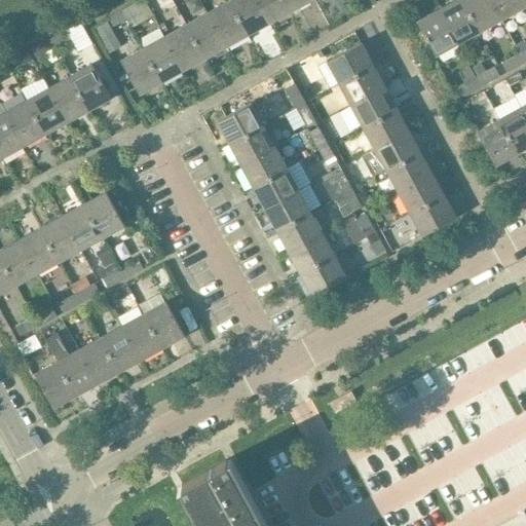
[(256,0),(230,0),(228,1),(247,35),(268,23),(256,0)]
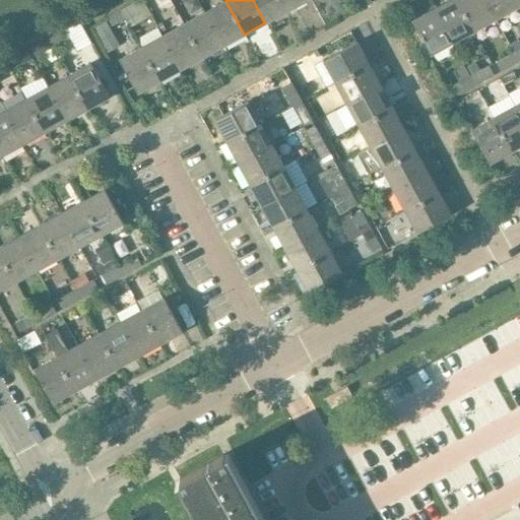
[(280,0),(253,0),(265,22),(286,11),(280,0)]
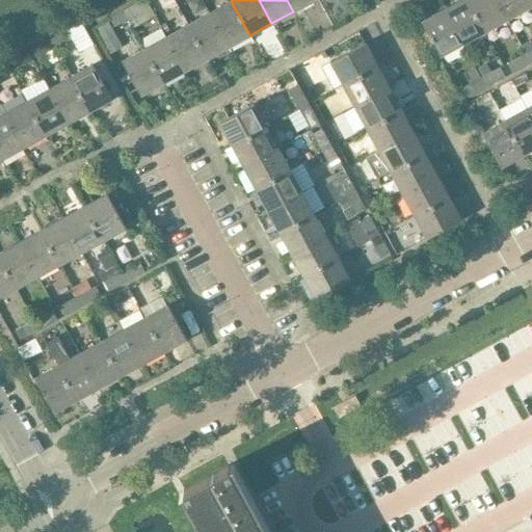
[(287,0),(293,11),(313,0),(287,0)]
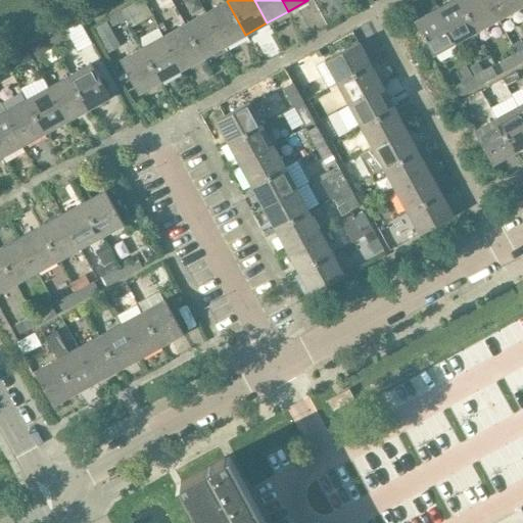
[(459,0),(453,0),(436,9),(455,43),(476,32),(459,0)]
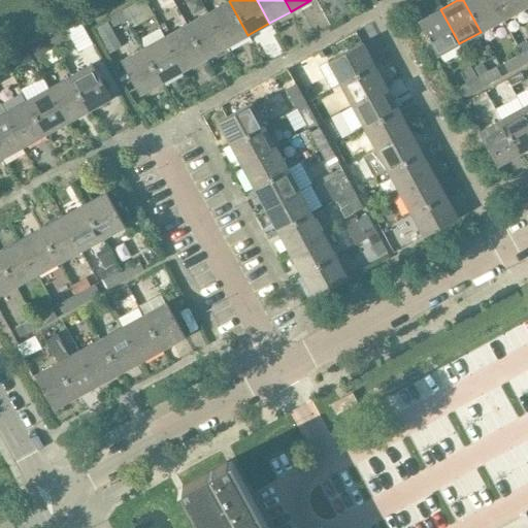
[(491,0),(463,0),(481,32),(502,20),(491,0)]
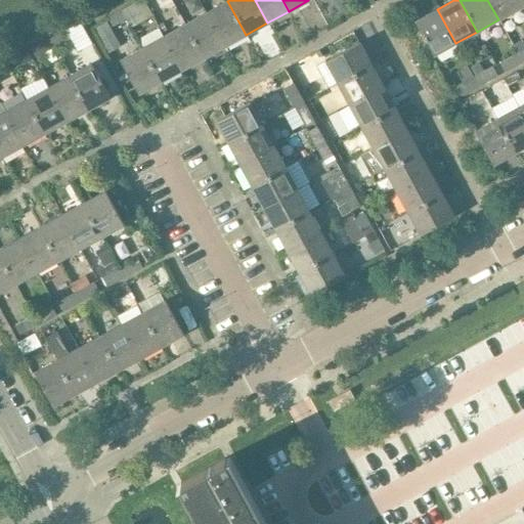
[(515,0),(487,0),(498,19),(520,8),(515,0)]
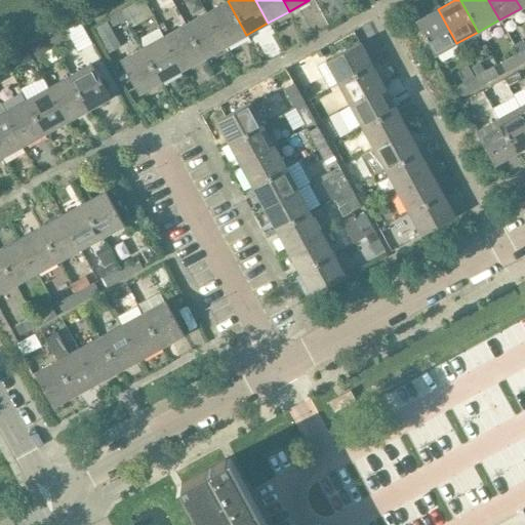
[(246,35),(228,1),(206,12),(225,46),(246,35)]
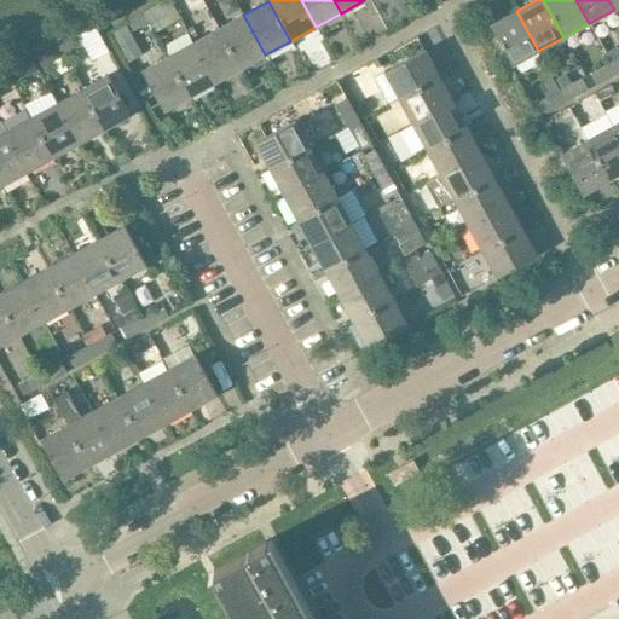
[(166,13),(160,4),(144,12),(149,23),(166,13)]
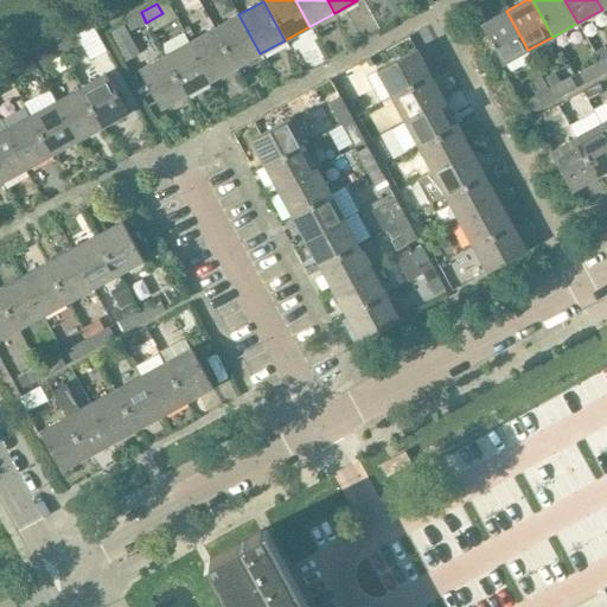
[(480,25),(502,64),(528,50),(506,11),(480,25)]
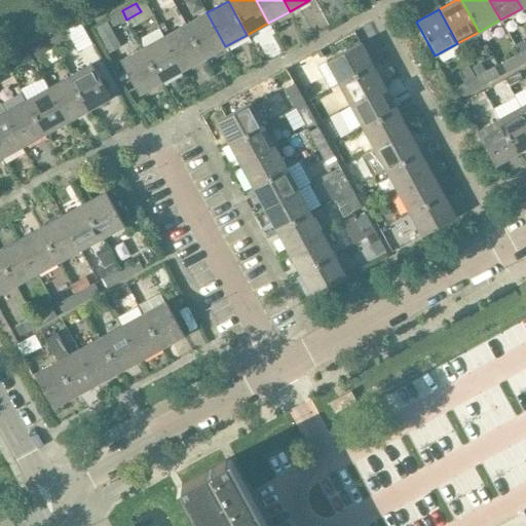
[(122,10),(108,17),(113,27),(126,20),(122,10)]
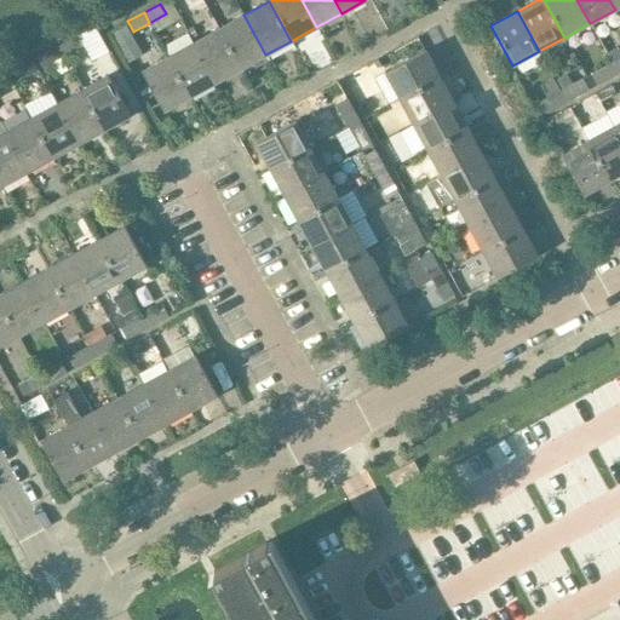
[(244,15),(218,29),(240,69),(265,55),(244,15)]
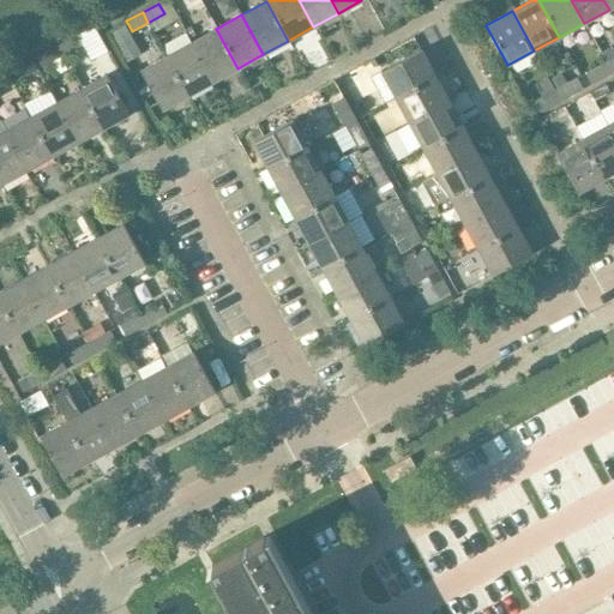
[(216,29),(191,42),(212,82),(238,68),(216,29)]
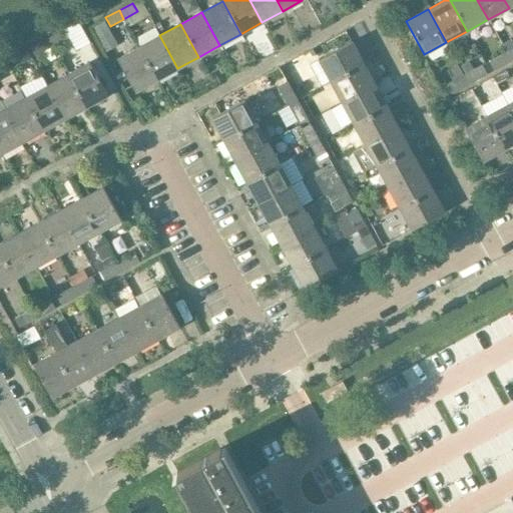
[(65,28),(57,32),(61,41),(70,37),(65,28)]
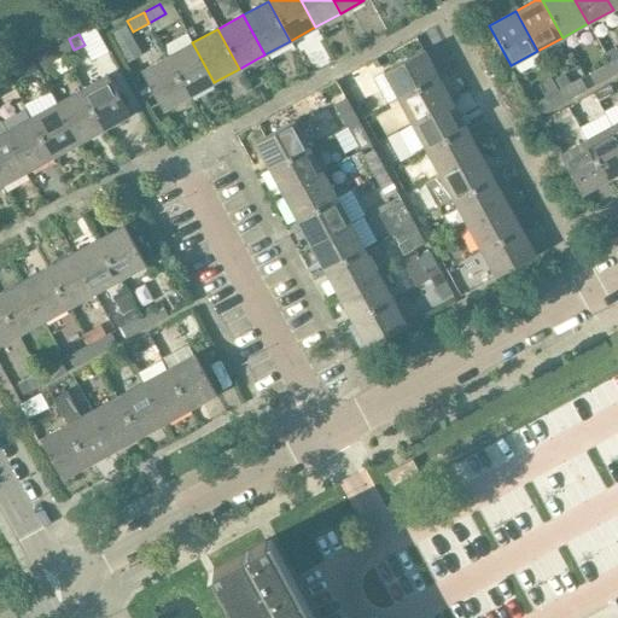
[(69,39),(58,45),(63,56),(74,50),(69,39)]
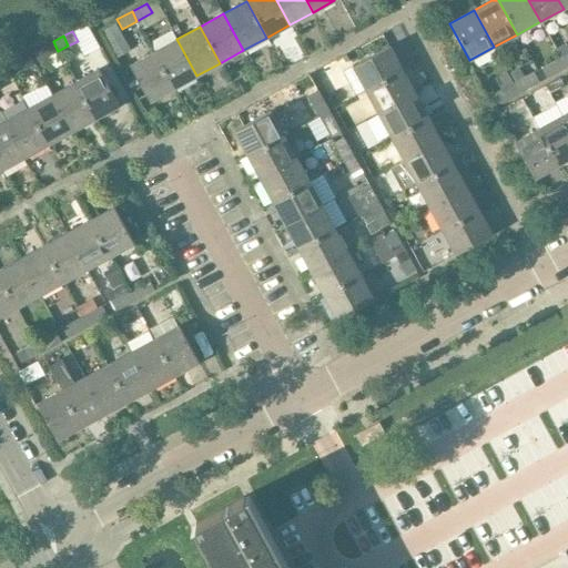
[(176,39),(154,52),(174,88),(196,75),(176,39)]
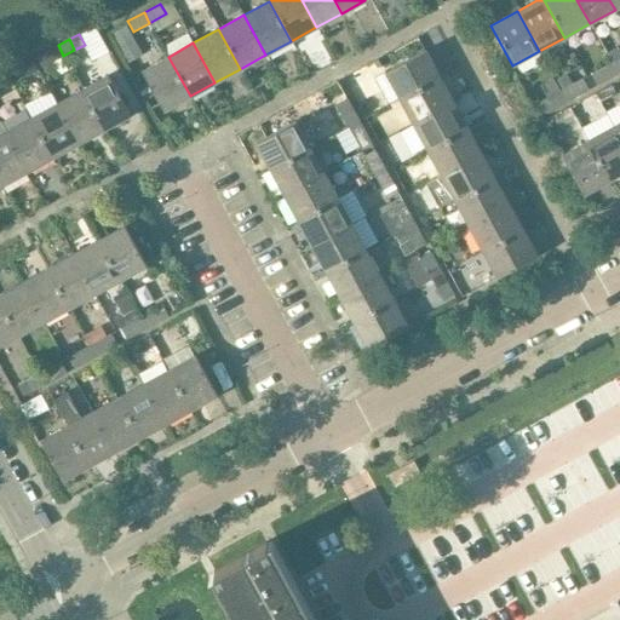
[(58,45),(47,51),(53,62),(63,56),(58,45)]
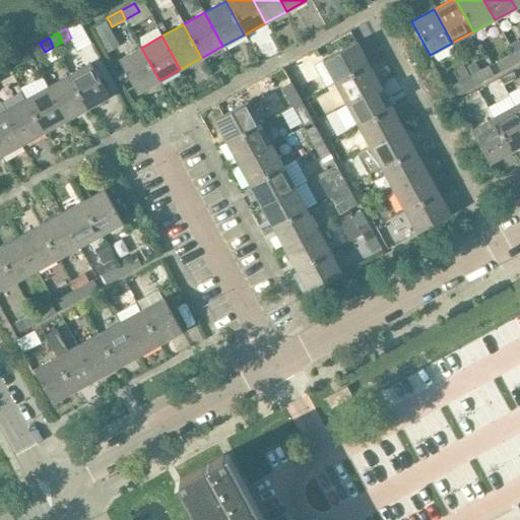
[(40,43),(30,48),(36,57),(45,52),(40,43)]
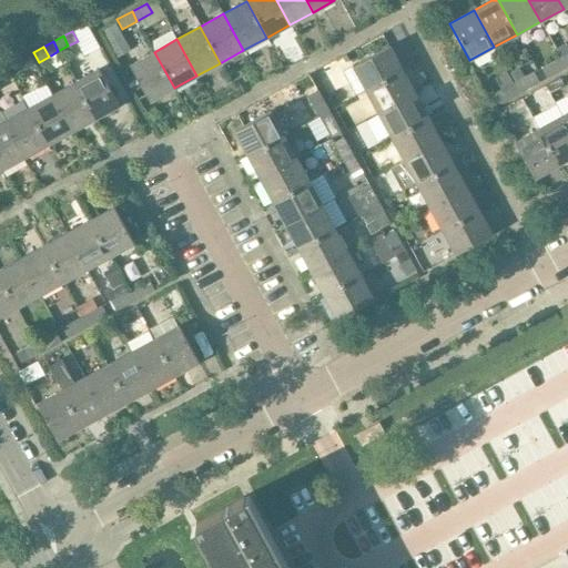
[(389,47),(353,67),(366,91),(403,71),(389,47)]
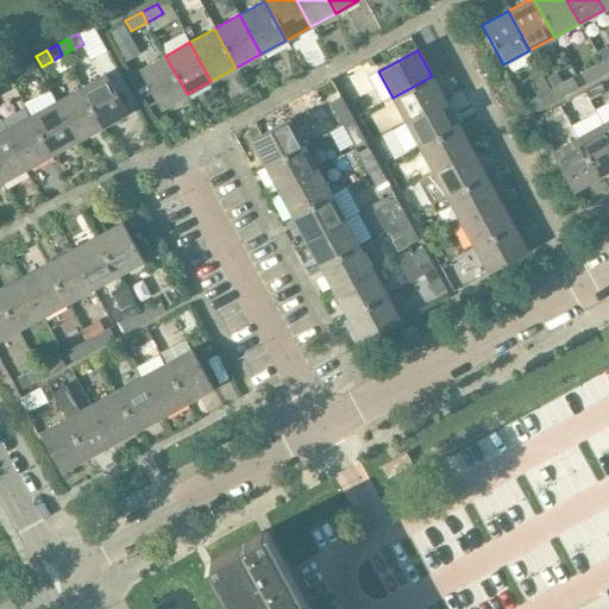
[(165,56),(139,70),(161,110),(187,94),(165,56)]
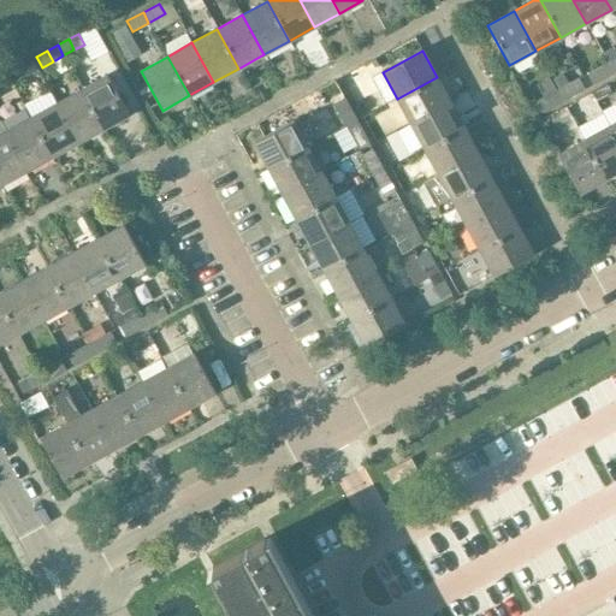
[(615,71),(611,61),(608,63),(603,66),(609,76),(615,71)]
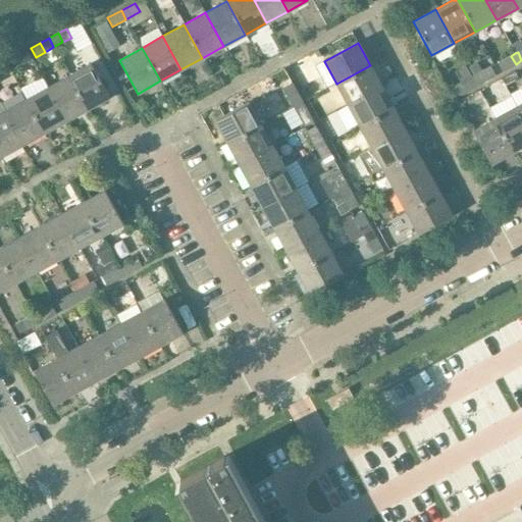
[(511,56),(504,59),(509,68),(516,64),(511,56)]
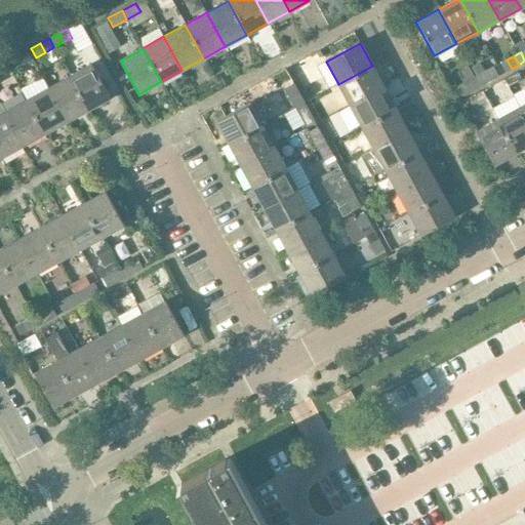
[(507,59),(500,64),(505,73),(512,69),(507,59)]
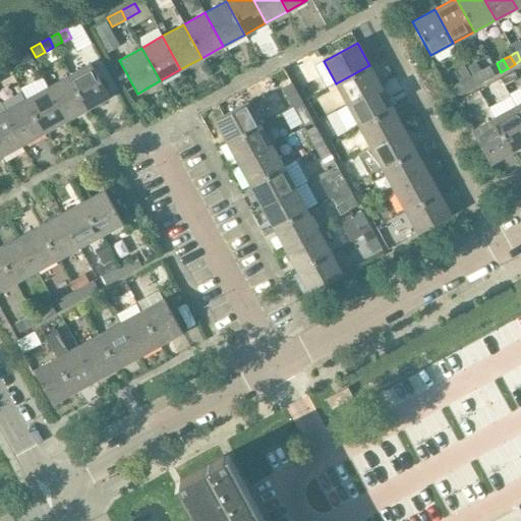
[(91,63),(69,75),(88,109),(109,97),(91,63)]
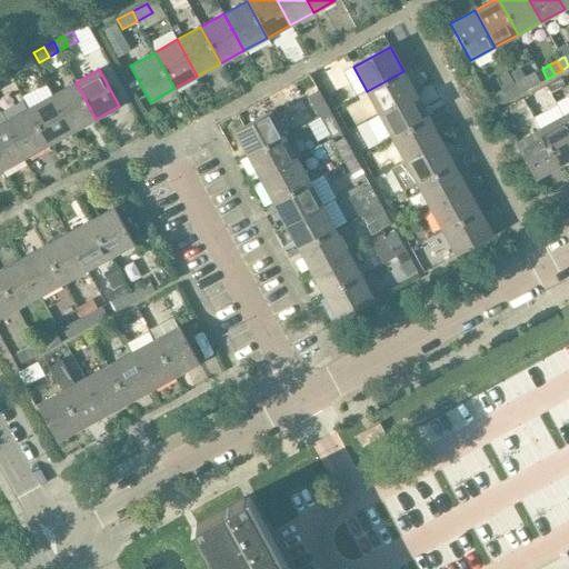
[(403,71),(367,91),(380,115),(416,95),(403,71)]
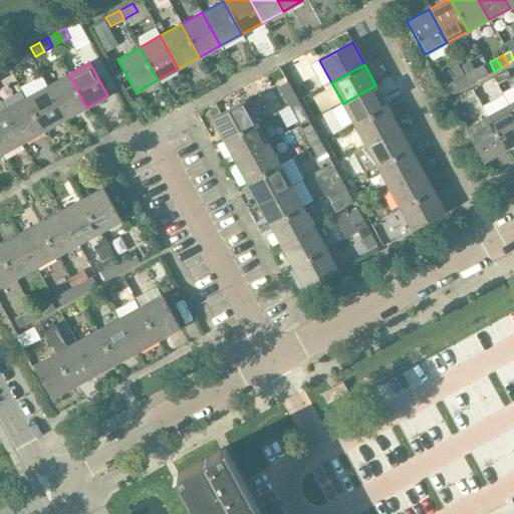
[(483,66),(474,71),(479,79),(487,74),(483,66)]
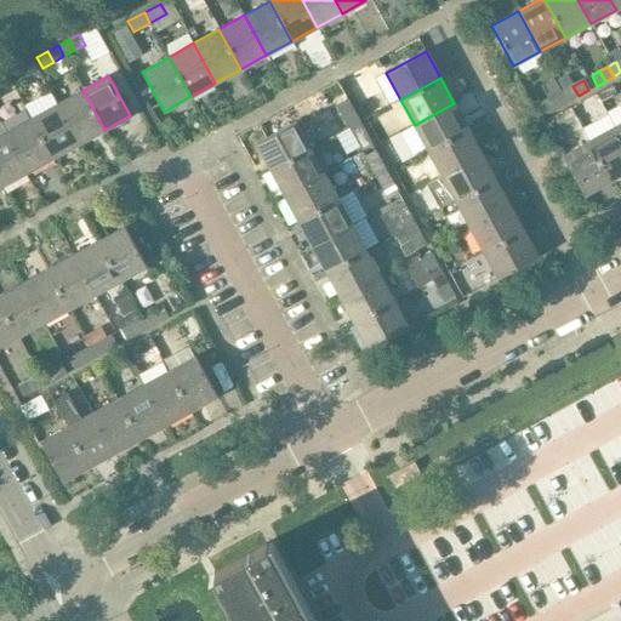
[(573,86),(562,91),(568,102),(579,96),(573,86)]
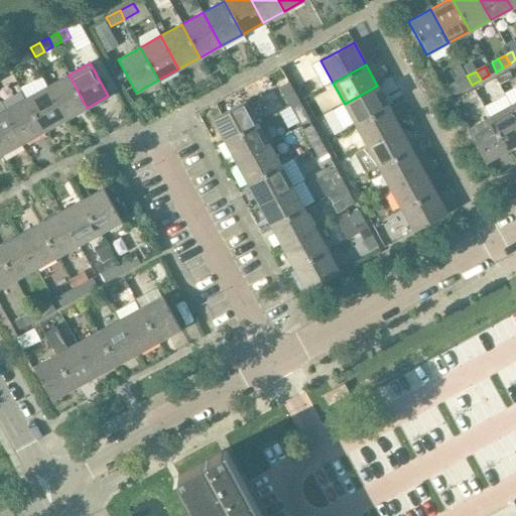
[(69,75),(47,87),(66,119),(87,108),(69,75)]
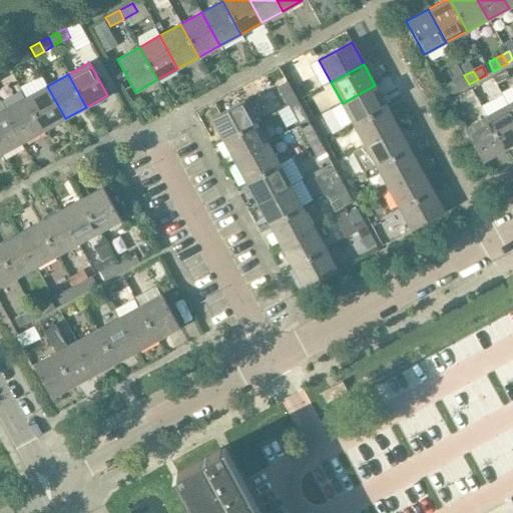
[(464,75),(455,80),(460,89),(469,84),(464,75)]
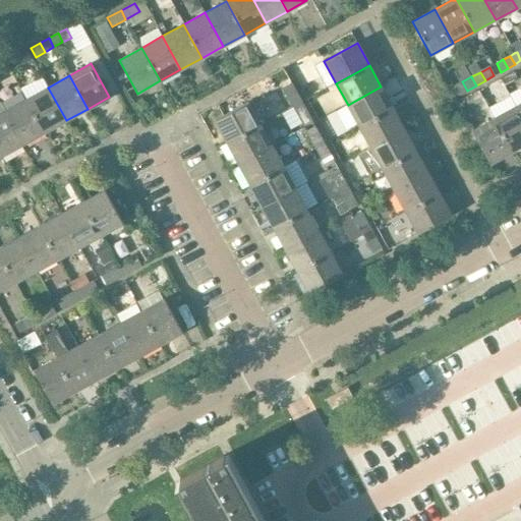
[(453,87),(458,96),(467,91),(462,81),(453,87)]
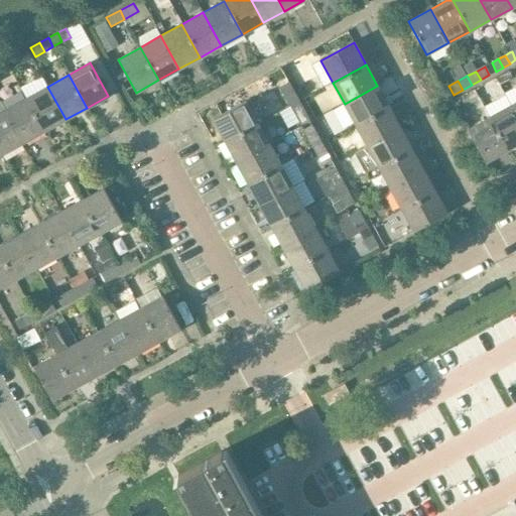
[(279,88),(284,97),(293,92),(288,83),(279,88)]
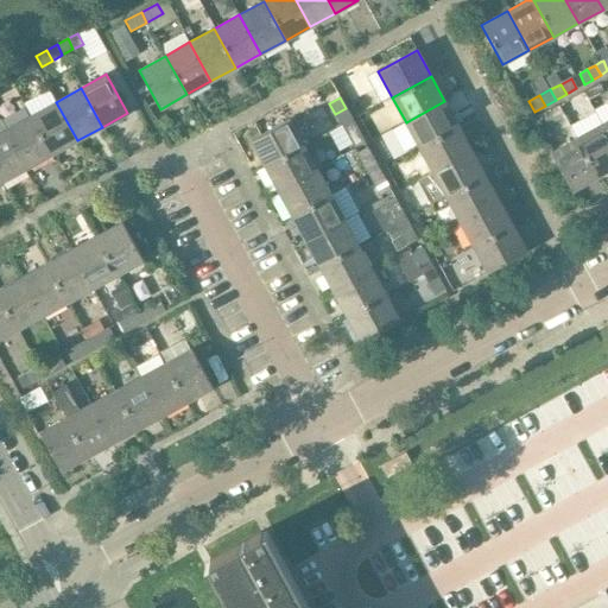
[(444,101),(406,122),(419,147),(458,126),(444,101)]
